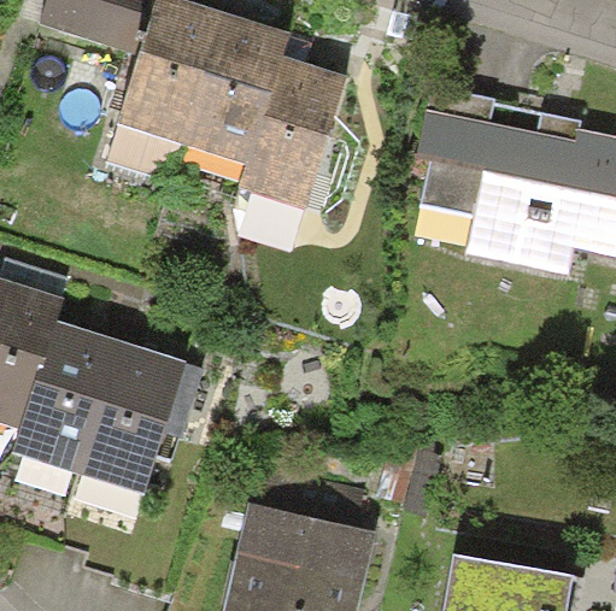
[(45,0),(39,22),(122,50),(139,0),(45,0)]
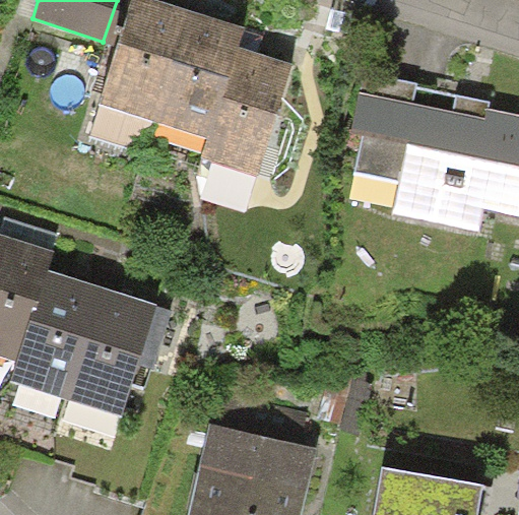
[(132,0),(101,105),(150,121),(151,121),(187,11),(152,0),(132,0)]
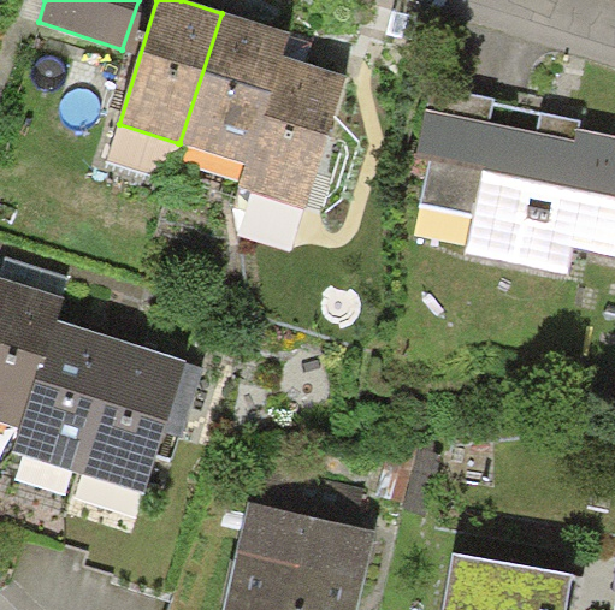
[(288,33),(222,13),(179,143),(246,165),(282,54),(288,33)]
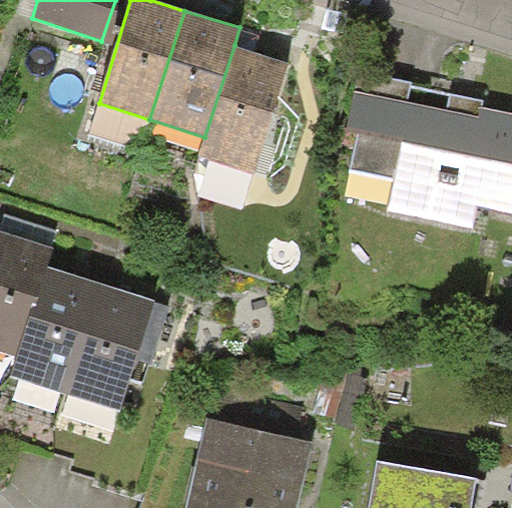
[(288,62),(234,45),(204,137),(198,154),(252,171),(288,62)]
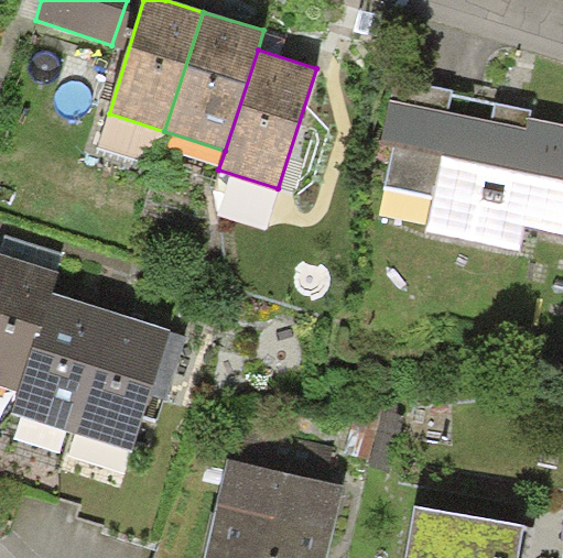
[(451,88),(392,76),(378,143),(390,146),(381,188),(429,198),(422,229),(520,249),(524,226),(562,233),(562,124),(527,117),(528,109),(450,93),(451,88)]
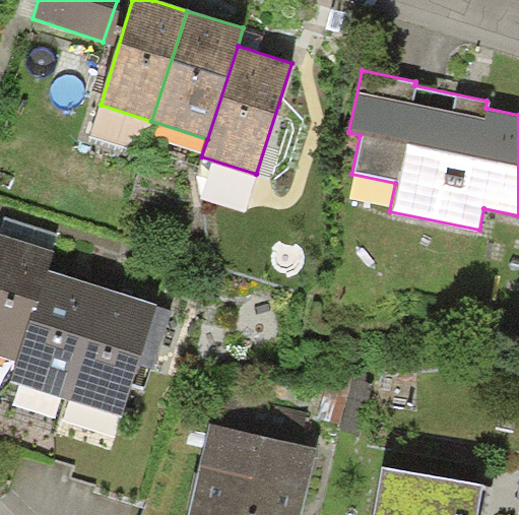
[(140,151),(150,121),(101,105),(90,134),(140,151)]
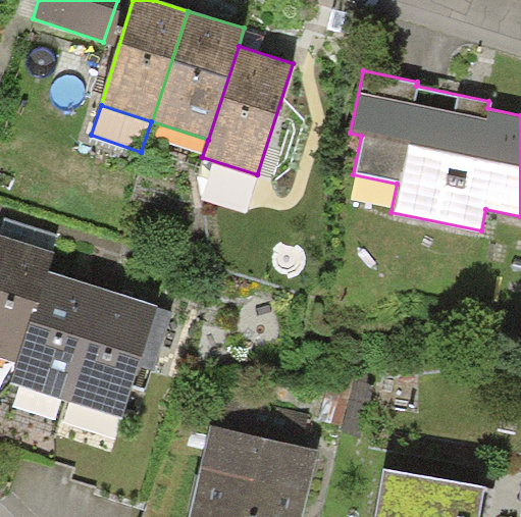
[(56,249),(0,231),(0,356),(15,362),(32,312),(36,313),(50,268),(56,249)]
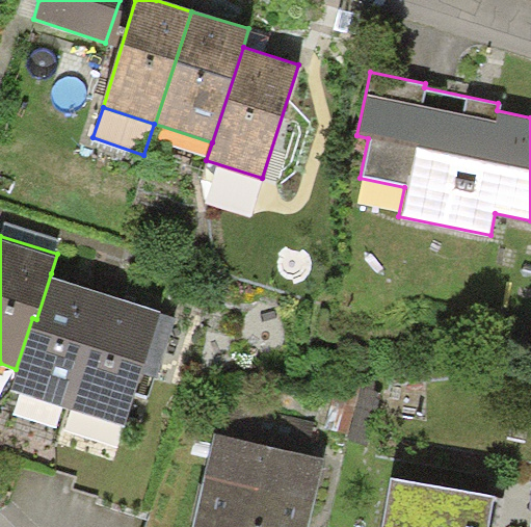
[(106,292),(51,273),(36,319),(32,318),(16,369),(8,389),(68,409),(106,292)]
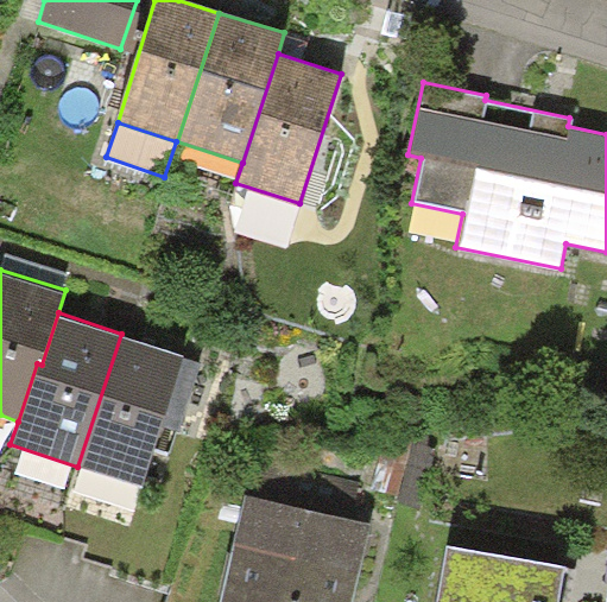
[(121,334),(77,467),(141,486),(183,356),(121,334)]
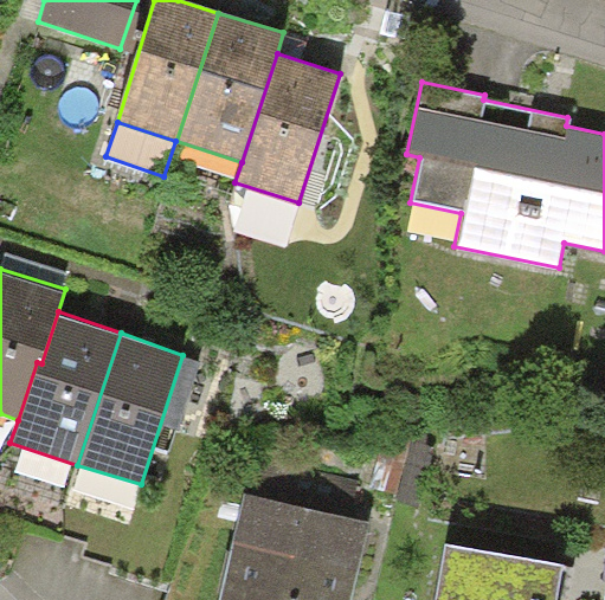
[(349,599),(368,521),(246,494),(221,599),(349,599)]
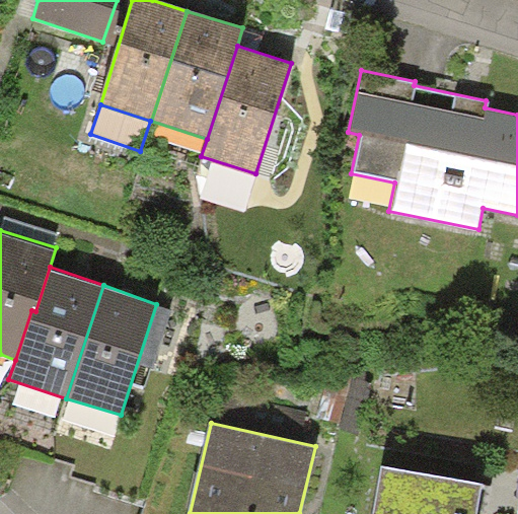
[(475,513),(482,486),(382,467),(373,513),(475,513)]
